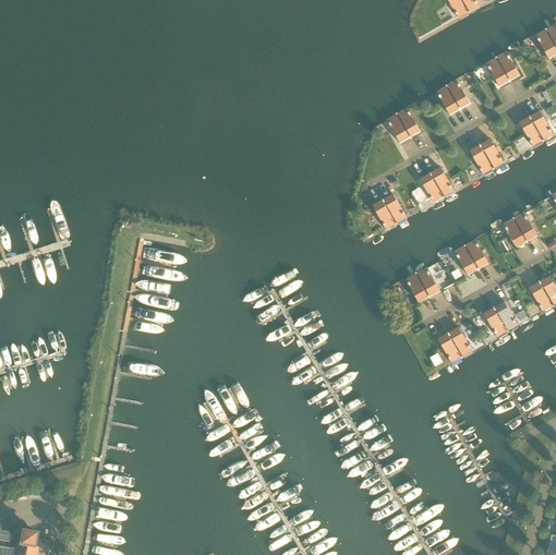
[(439,0),(450,21),(463,13),(456,0),(439,0)]
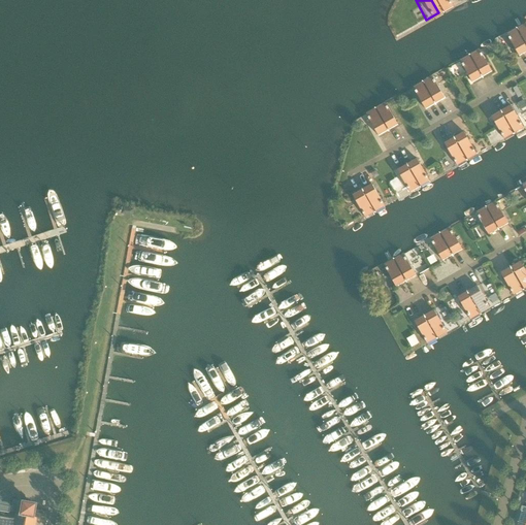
[(431,0),(438,12),(451,6),(448,0),(431,0)]
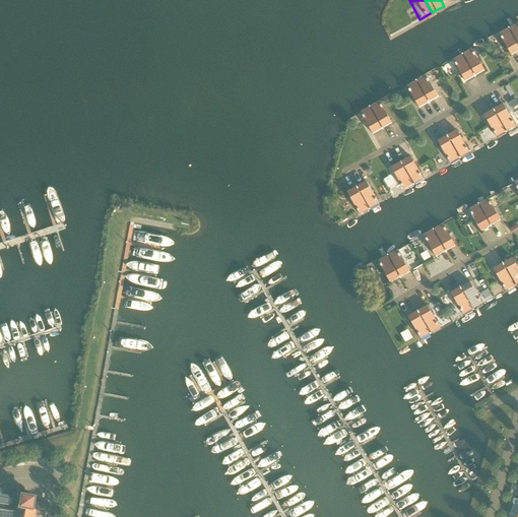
[(517,43),(510,29),(498,36),(510,58),(517,53),(517,43)]
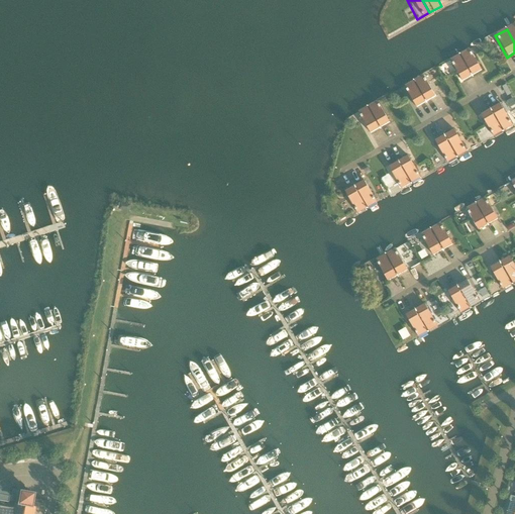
[(474,47),(461,55),(474,76),(486,69),(474,47)]
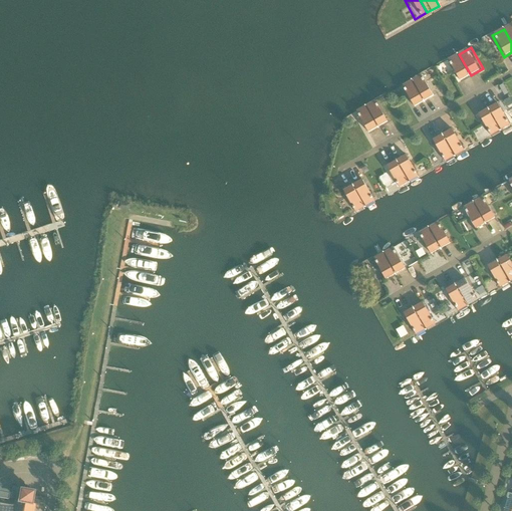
[(459,54),(447,60),(459,82),(471,75),(459,54)]
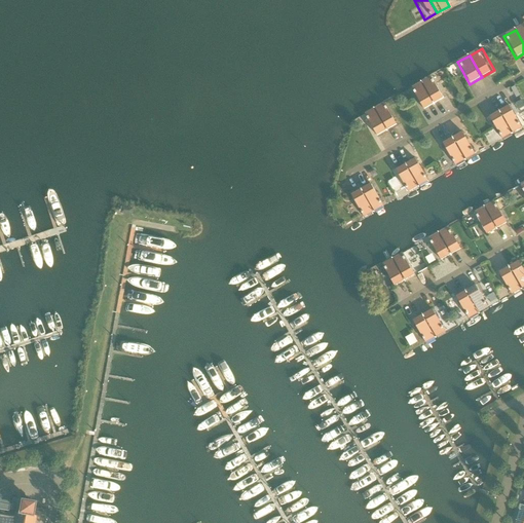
[(434,76),(421,83),(434,105),(445,98),(434,76)]
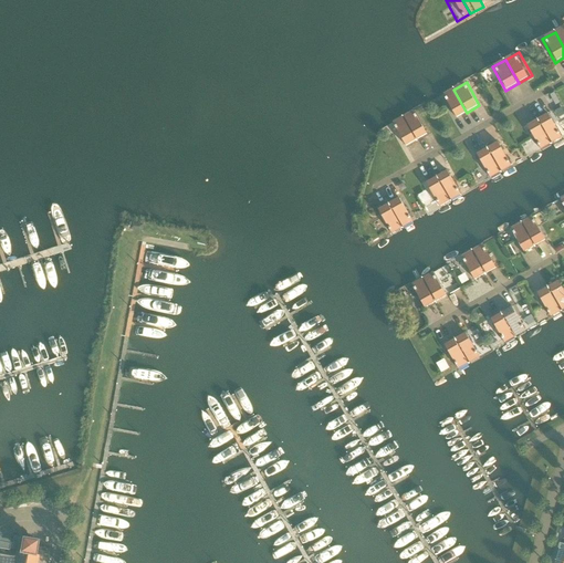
[(453,90),(440,96),(453,121),(467,113),(453,90)]
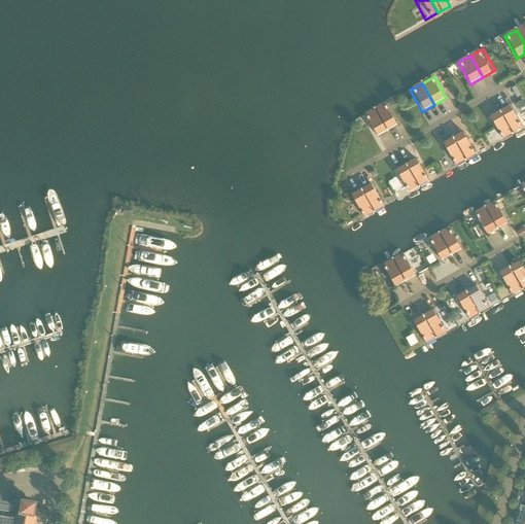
[(513,102),(500,109),(513,131),(524,125),(524,121),(513,102)]
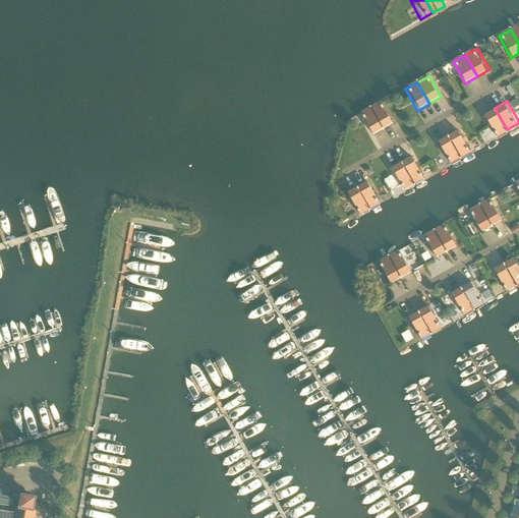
[(383,102),(370,109),(383,130),(395,124),(383,102)]
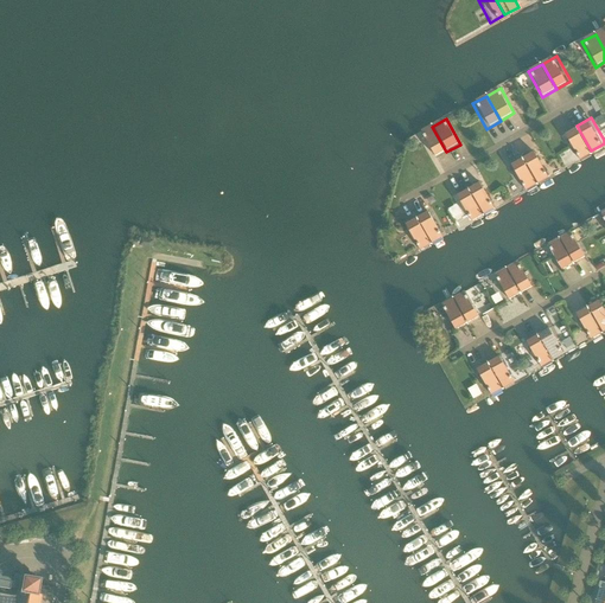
[(577,126),(562,133),(577,158),(591,151),(577,126)]
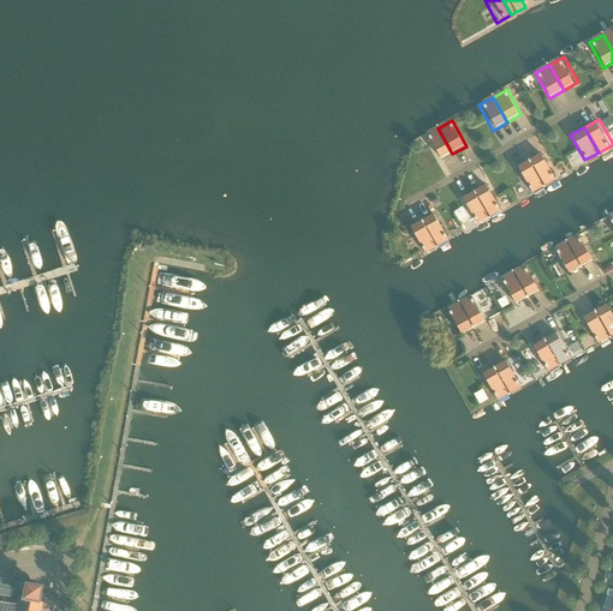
[(438,129),(423,137),(438,162),(452,154),(438,129)]
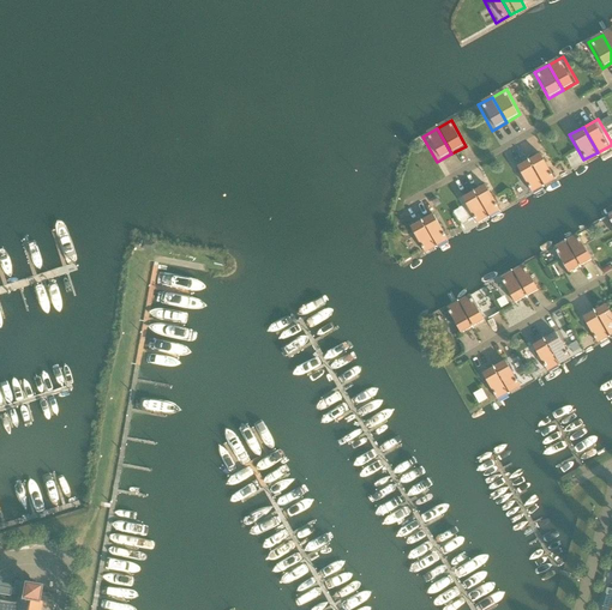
[(544,149),(529,156),(544,182),(557,174),(544,149)]
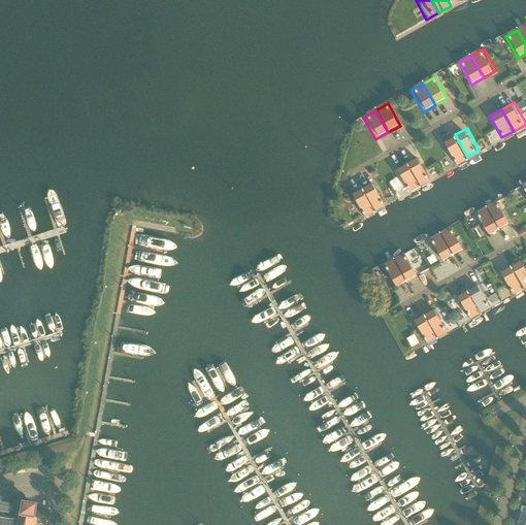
[(455,134),(442,141),(455,163),(467,157),(455,134)]
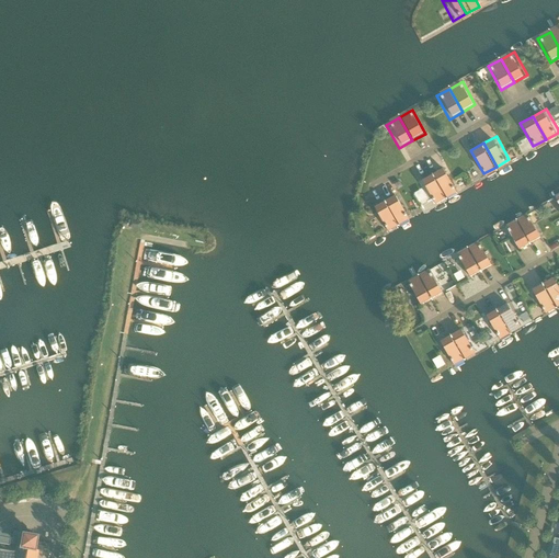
[(444,164),(431,172),(444,195),(457,188),(444,164)]
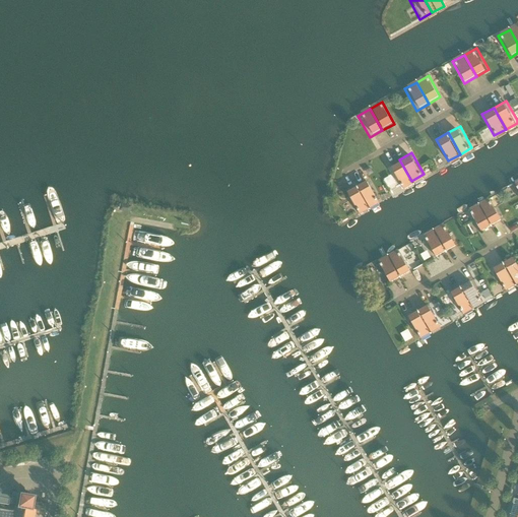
[(399,159),(387,166),(399,187),(411,181),(399,159)]
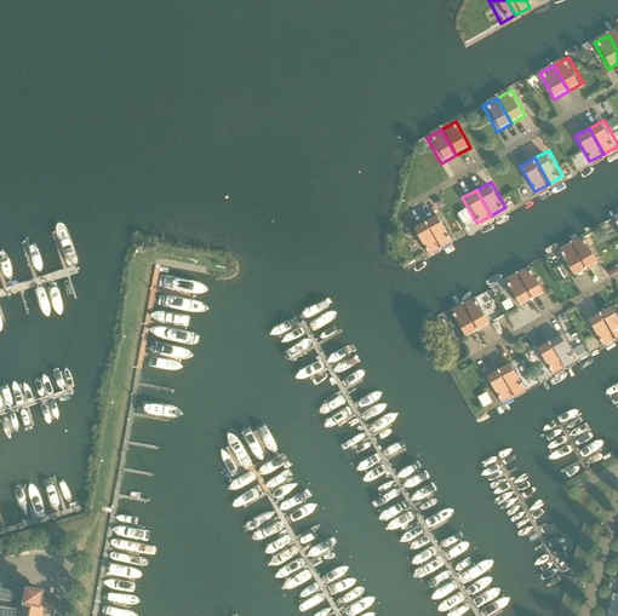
[(435,213),(422,222),(435,247),(450,239),(435,213)]
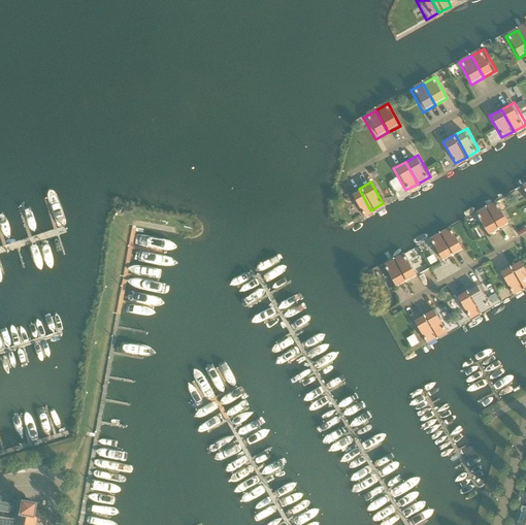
[(359,189),(347,195),(359,218),(370,210),(359,189)]
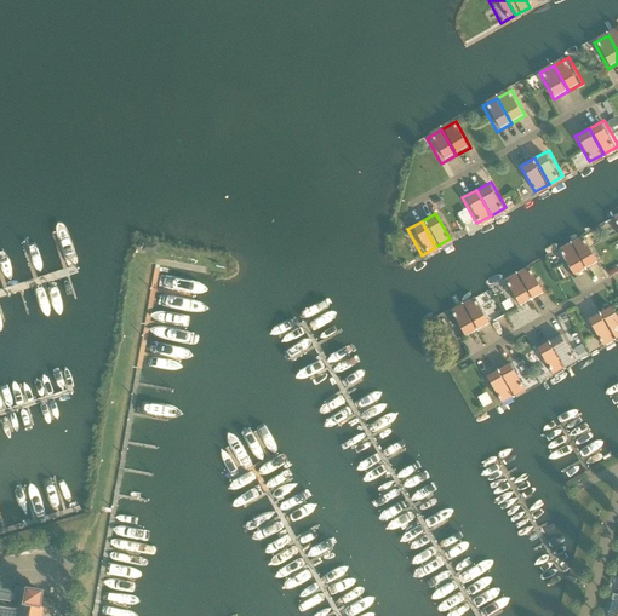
[(589,236),(574,243),(589,270),(604,262),(589,236)]
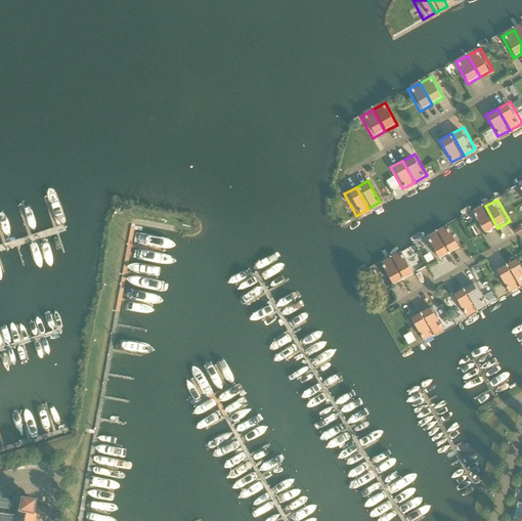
[(485,206),(473,213),(485,234),(497,228),(485,206)]
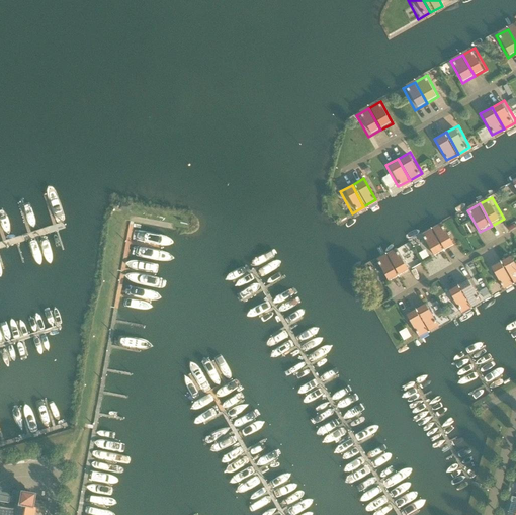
[(444,223),(432,230),(444,251),(455,244),(444,223)]
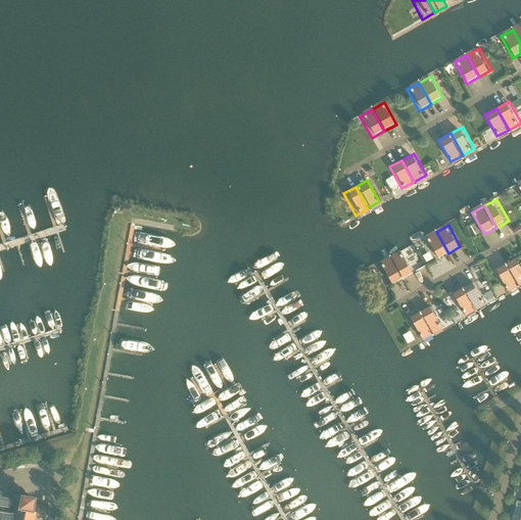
[(436,232),(424,238),(436,260),(448,253),(436,232)]
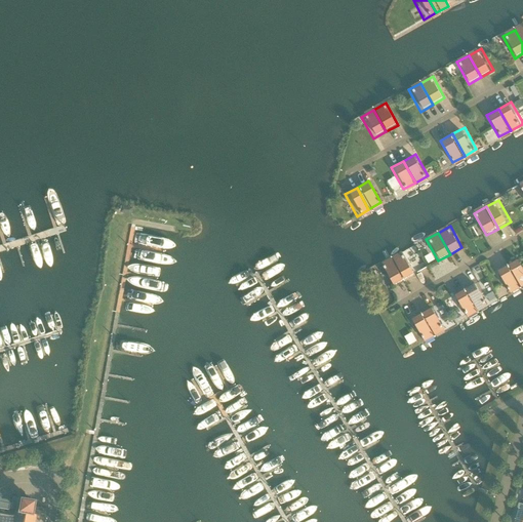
[(403,252),(391,258),(403,281),(415,274),(403,252)]
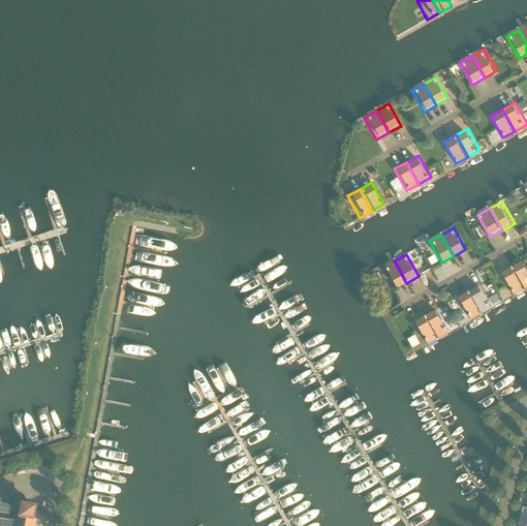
[(394,260),(381,268),(394,289),(406,283),(394,260)]
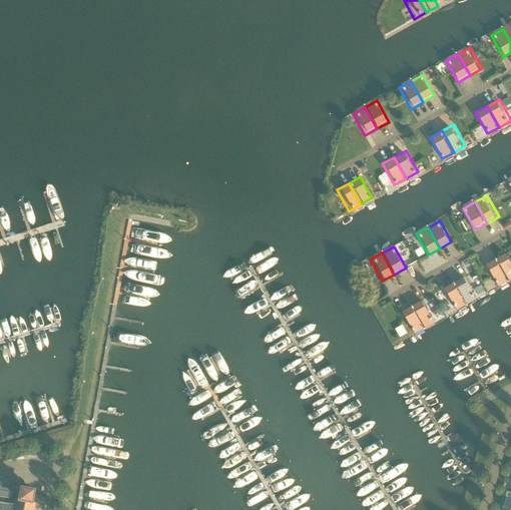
[(510,261),(506,253),(495,260),(506,281),(510,278),(510,261)]
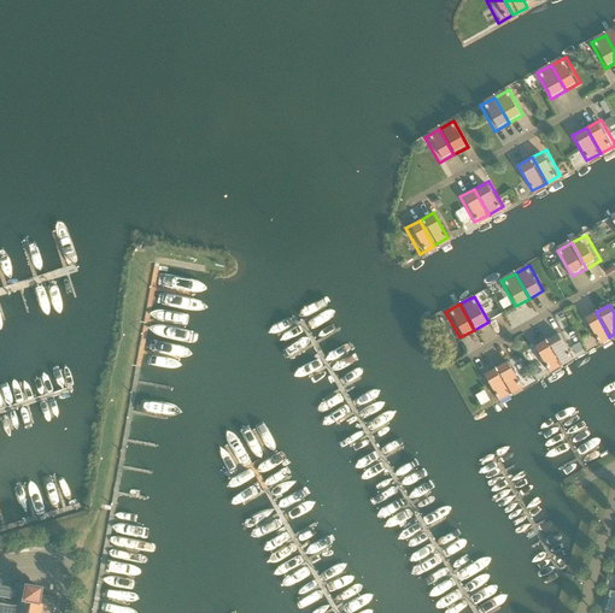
[(596,312),(581,320),(596,346),(609,337),(596,312)]
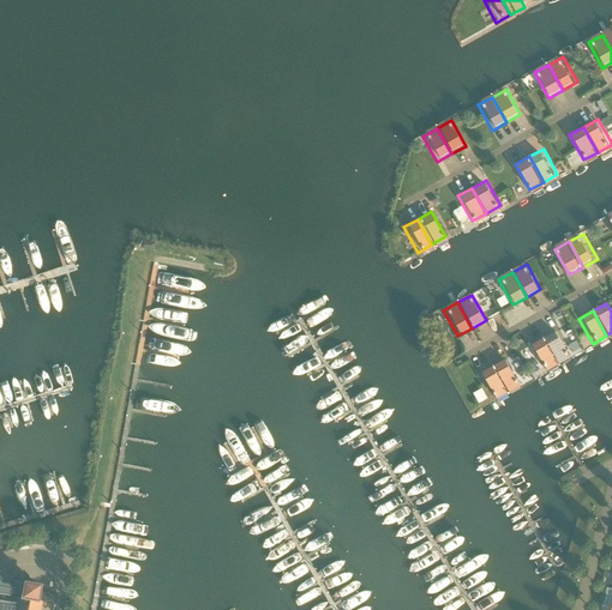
[(556,331),(541,339),(556,364),(570,357),(556,331)]
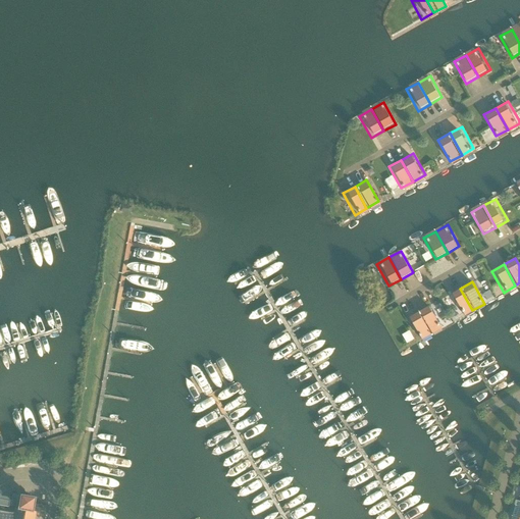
[(460,289),(448,296),(460,317),(472,310),(460,289)]
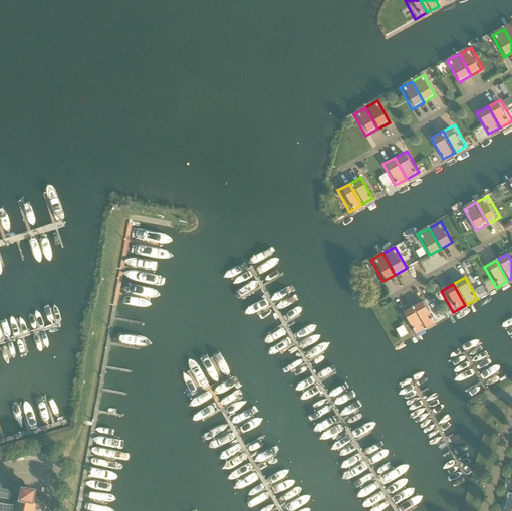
[(423,300),(411,307),(423,328),(435,322),(423,300)]
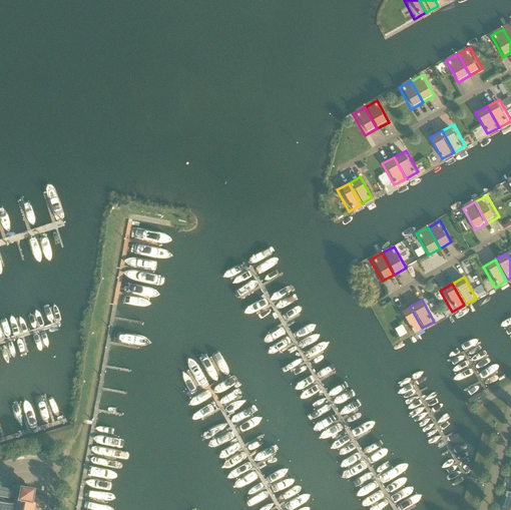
[(410,307),(399,314),(410,335),(422,328),(410,307)]
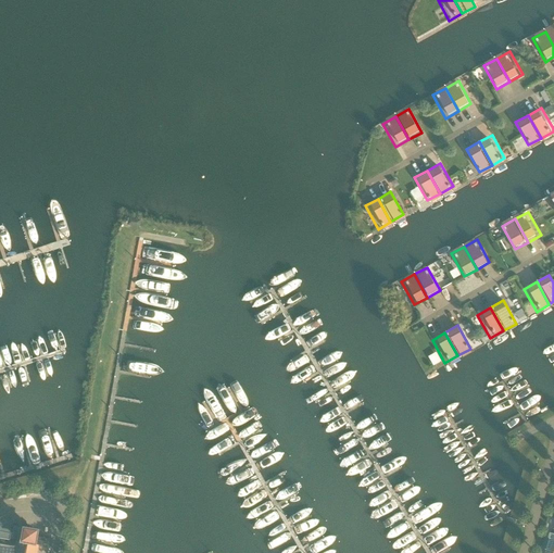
[(0,535),(12,538),(15,518),(2,516),(0,528),(0,535)]
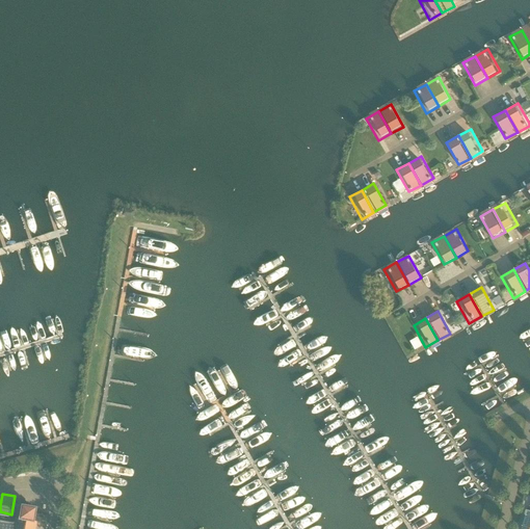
[(18,516),(17,521),(1,519),(0,525),(0,528),(47,528),(49,521),(46,520),(47,516),(40,514),(40,511),(35,510),(35,508),(25,506),(23,517),(18,516)]
